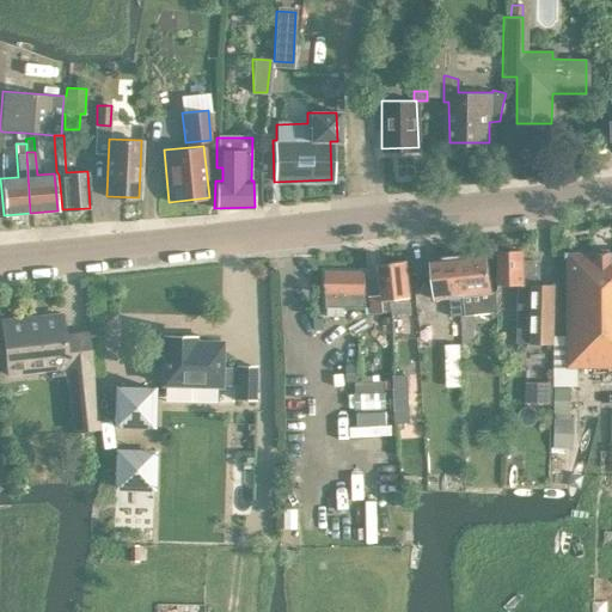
[(552,343),(554,286),(531,286),(531,275),(533,276),(533,259),(520,259),(520,251),(519,251),(515,248),(507,248),(503,251),(499,251),(497,285),(516,285),(515,343),(552,343)]
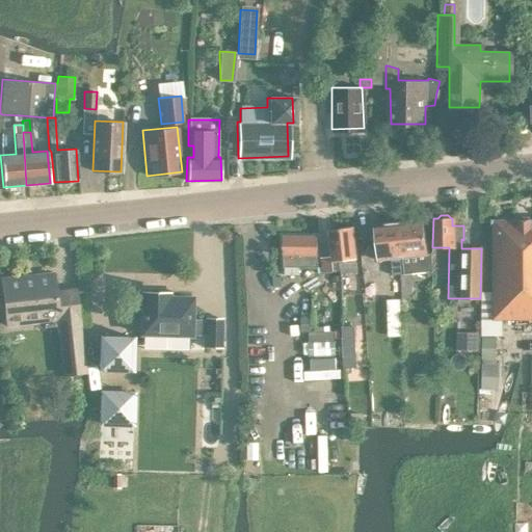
[(502,335),(502,319),(531,319),(531,219),(531,220),(527,215),(521,216),(516,220),(490,220),(491,291),(482,291),(482,335),(502,335)]
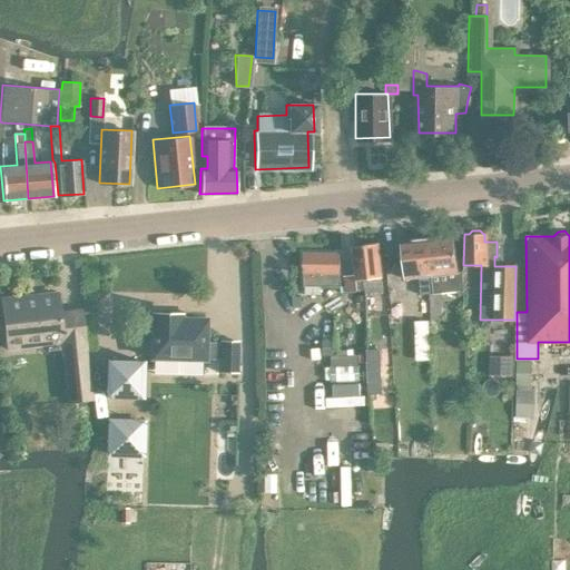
[(451,234),(424,237),(431,292),(428,293),(429,318),(431,318),(442,318),(441,292),(462,291),(462,271),(455,272),(451,234)]
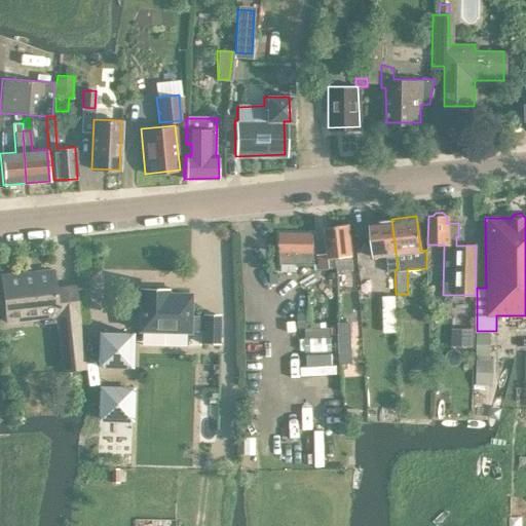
[(391,219),(369,221),(373,258),(385,256),(386,270),(395,270),(398,269),(391,219)]
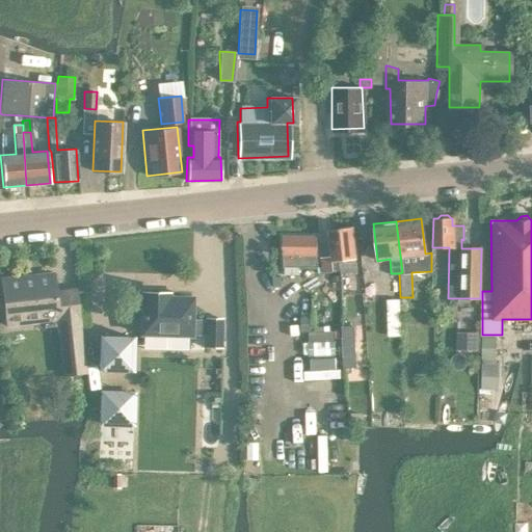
[(333,270),(339,269),(339,271),(356,269),(351,227),(327,229),(329,253),(321,254),(323,270),(333,270)]
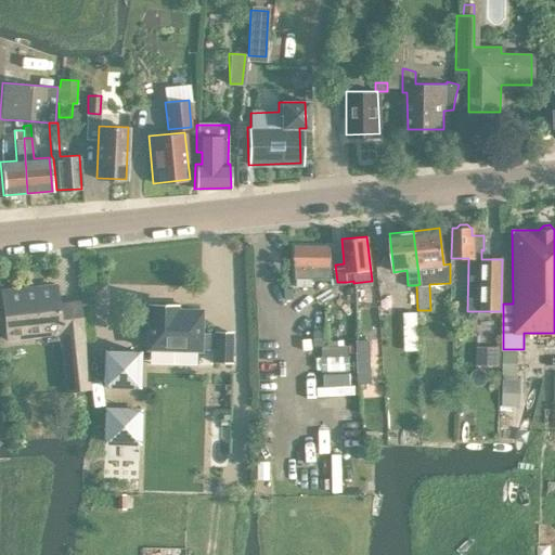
[(330,279),(331,247),(294,247),(293,278),(330,279)]
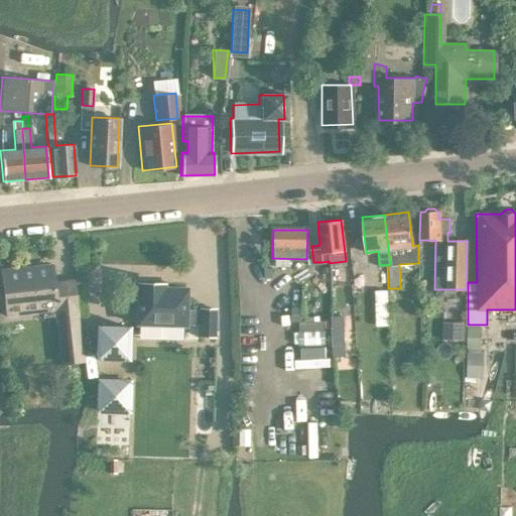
[(1,270),(6,316),(54,311),(60,364),(83,361),(74,281),(54,282),(52,265),(1,270)]
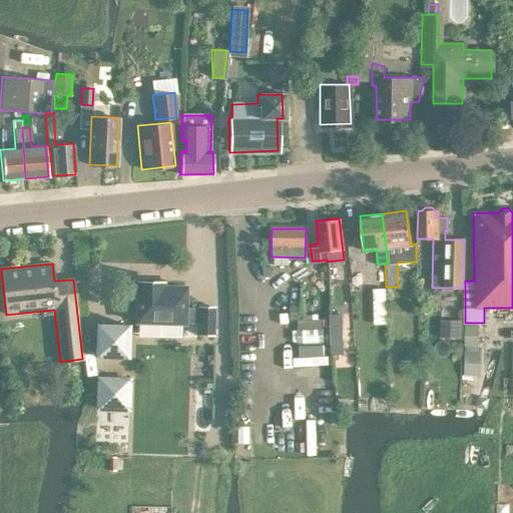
[(132,287),(132,303),(136,303),(135,322),(183,323),(197,323),(197,335),(213,335),(213,307),(198,307),(198,309),(183,309),(184,287),(169,287),(161,287),(161,284),(136,283),(136,287),(132,287)]
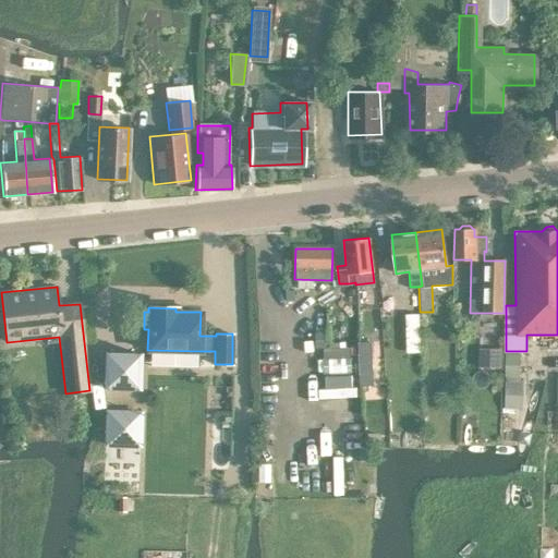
[(324,332),(314,334),(314,349),(325,348),(324,332)]
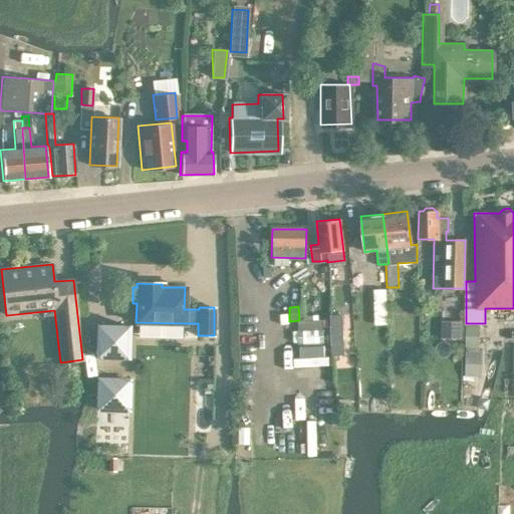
[(448,334),(464,334),(463,313),(448,314),(448,334)]
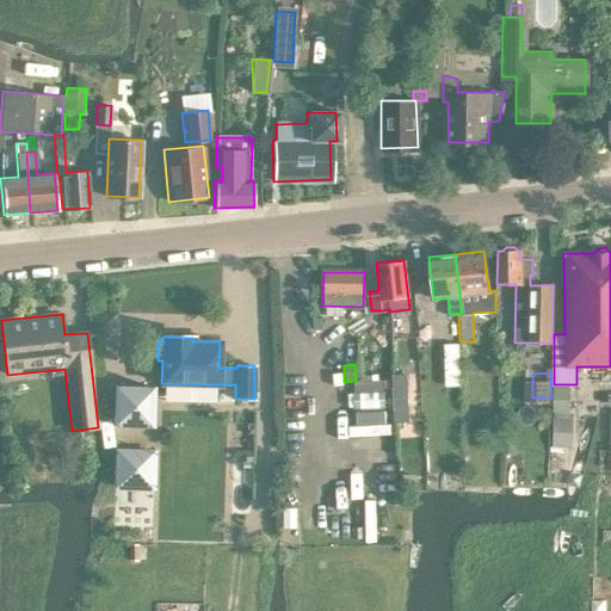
[(395,421),(401,421),(407,421),(405,374),(392,375),(395,421)]
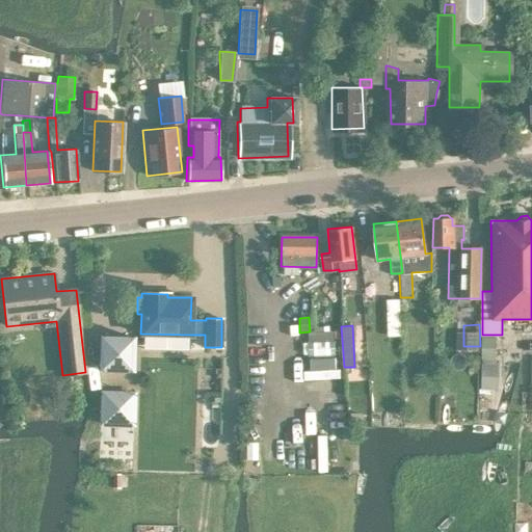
[(133,372),(134,336),(98,336),(97,371),(126,372),(133,372)]
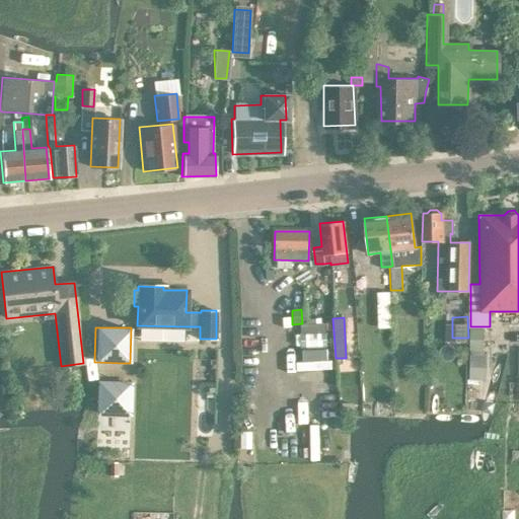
[(482,378),(483,327),(471,327),(470,347),(469,347),(468,377),(482,378)]
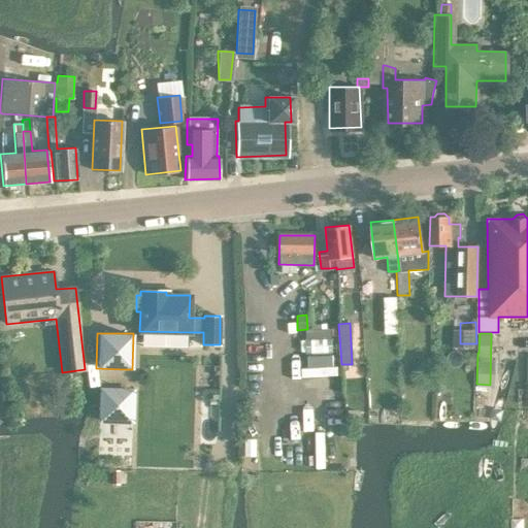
[(332,338),(306,339),(306,353),(332,351),(332,338)]
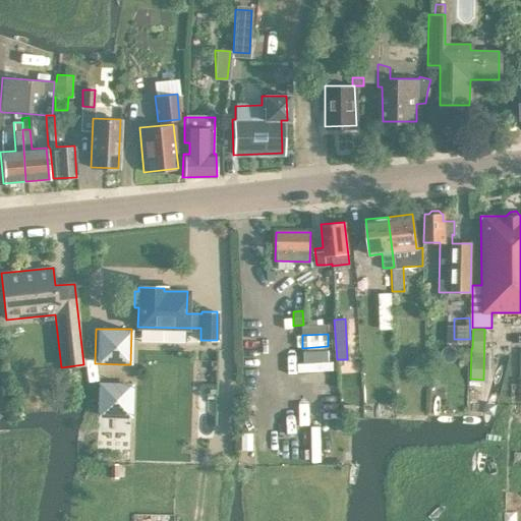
[(303,351),(303,362),(329,360),(329,350),(303,351)]
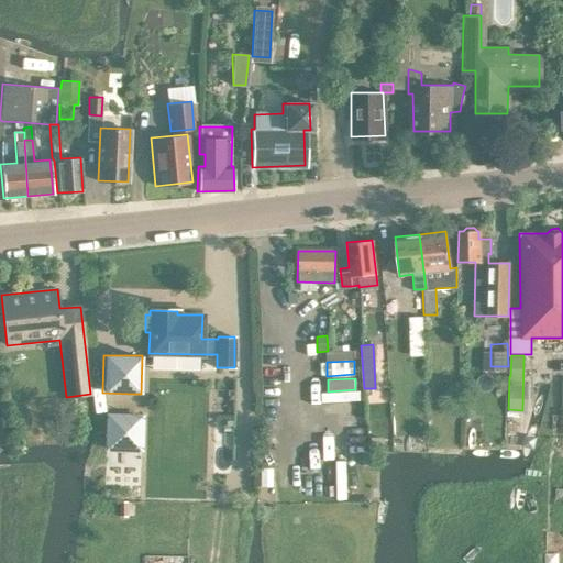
[(19,387),(4,388),(6,401),(20,399),(19,387)]
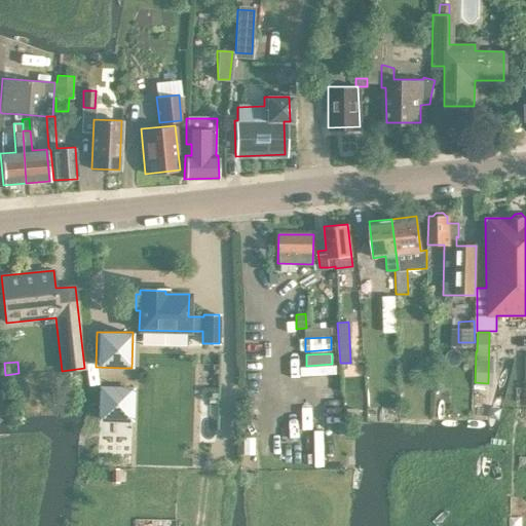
[(100,417),(135,418),(136,384),(101,383),(100,417)]
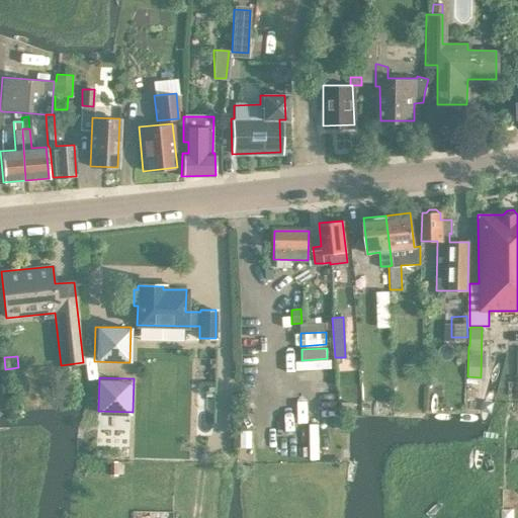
[(239,448),(249,448),(249,431),(239,431),(239,448)]
